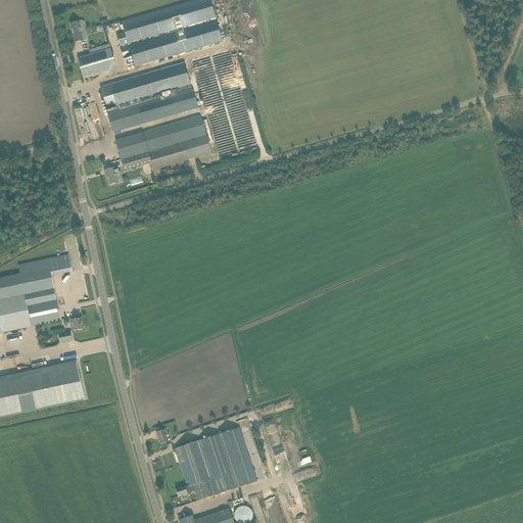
[(132,56),(135,66),(223,41),(209,0),(196,0),(122,21),(125,33),(116,35),(124,58),(132,56)]
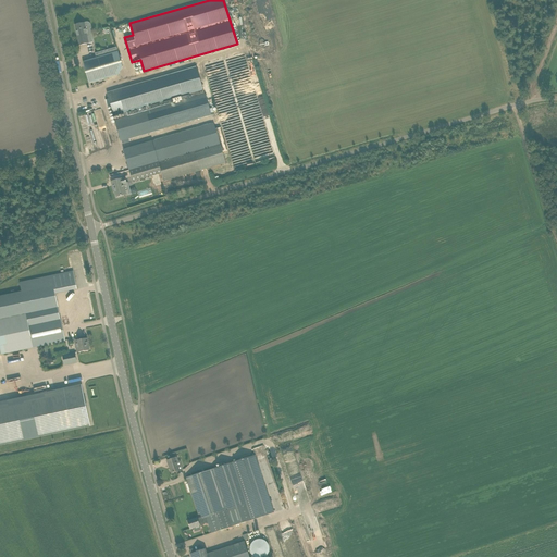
[(76,25),(75,25),(79,46),(88,44),(93,42),(91,34),(89,28),(90,28),(90,25),(90,24),(89,24),(89,23),(88,23),(87,23),(86,23),(79,24),(79,23),(76,24),(76,25)]
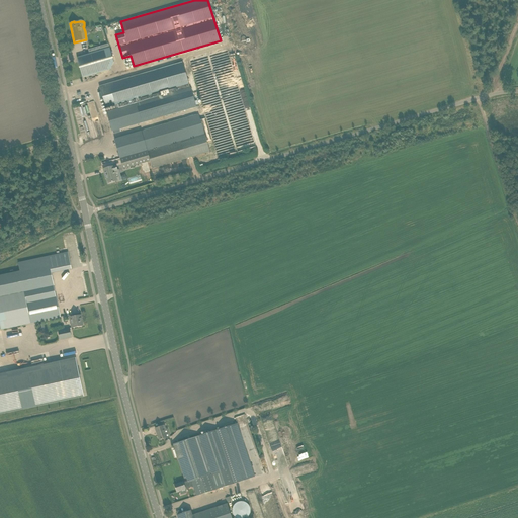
[(113,62),(108,44),(88,50),(89,54),(77,58),(83,78),(110,70),(113,62)]
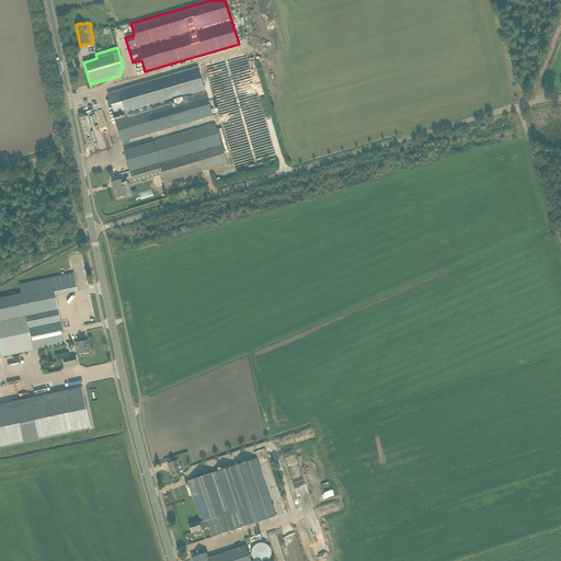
[(245,54),(205,66),(236,171),(276,159),(245,54)]
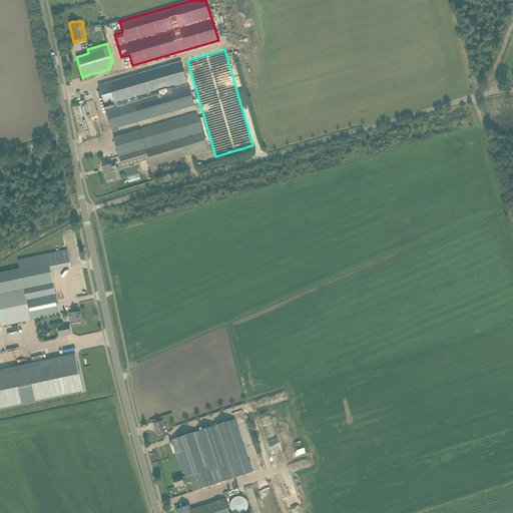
[(114,105),(115,108),(188,87),(181,62),(98,86),(104,108),(114,105)]
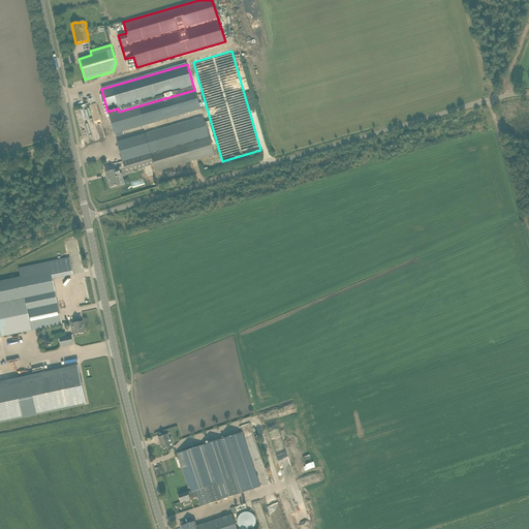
[(116,136),(123,134),(122,132),(200,110),(195,90),(194,90),(119,112),(109,115),(115,134),(116,134),(116,136)]
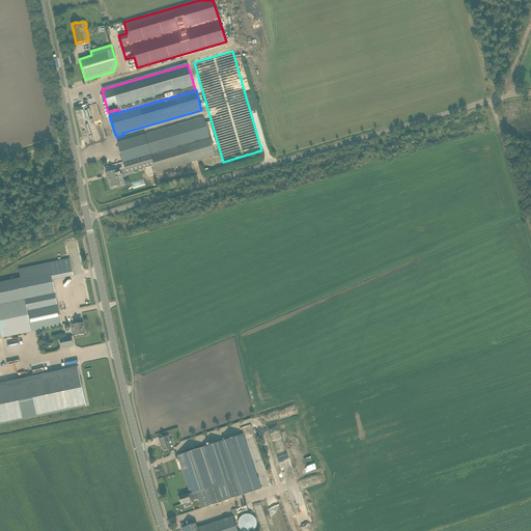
[(215,156),(210,139),(203,117),(145,135),(117,143),(127,173),(145,168),(150,166),(154,166),(156,173),(186,164),(190,163),(215,156)]
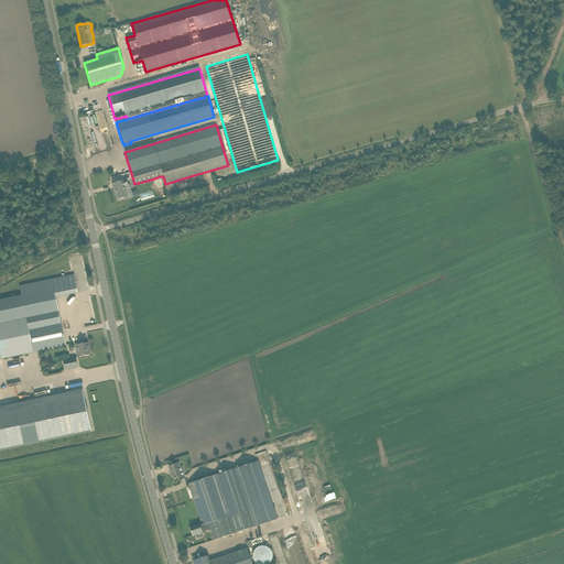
[(115,192),(116,192),(118,199),(128,197),(125,187),(128,186),(127,181),(112,184),(115,192)]
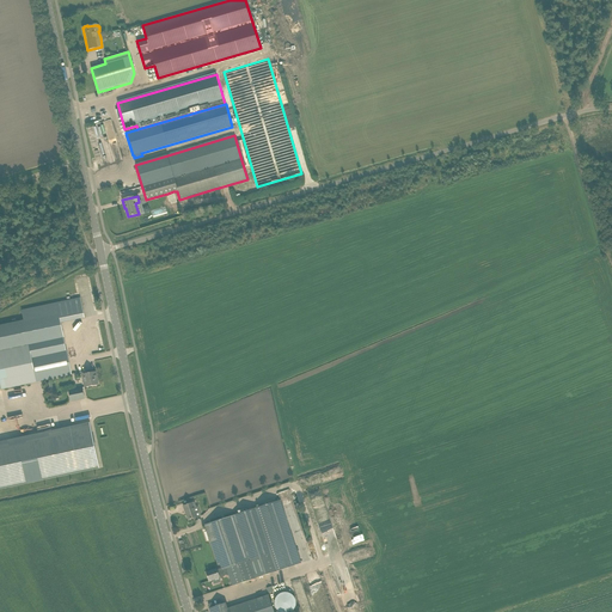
[(0,353),(29,347),(37,383),(72,375),(67,352),(66,352),(63,337),(59,313),(0,325),(0,353)]
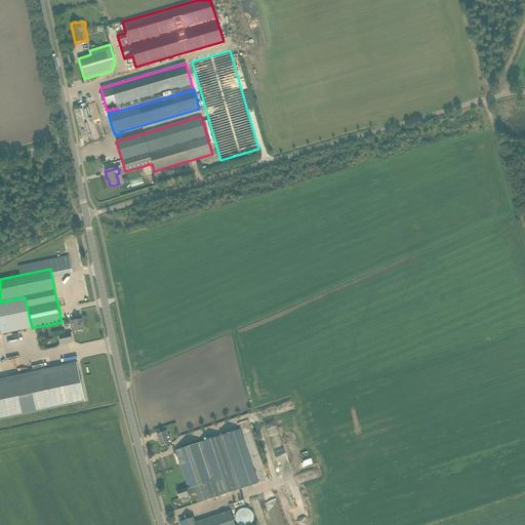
[(0,303),(0,328),(1,334),(32,328),(25,297),(0,303)]
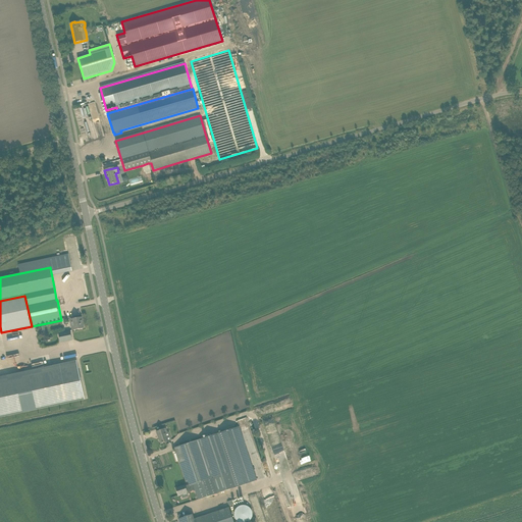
[(69,318),(72,330),(84,328),(82,317),(73,319),(73,317),(69,318)]
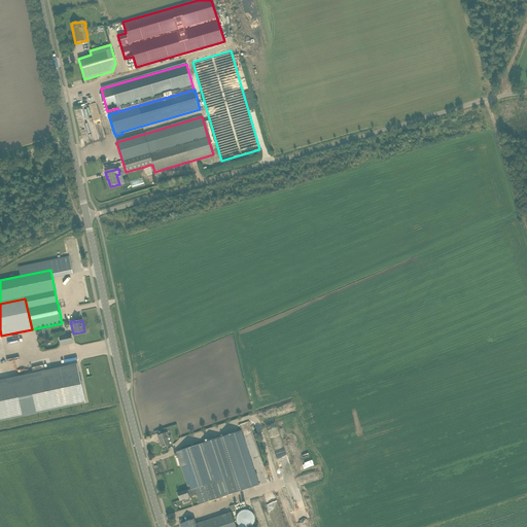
[(73,344),(71,334),(59,337),(61,346),(73,344)]
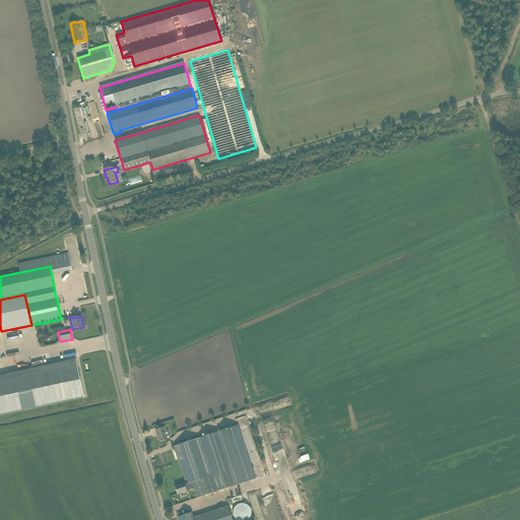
[(0,415),(84,398),(77,366),(7,381),(6,377),(2,378),(2,382),(0,382),(0,415)]
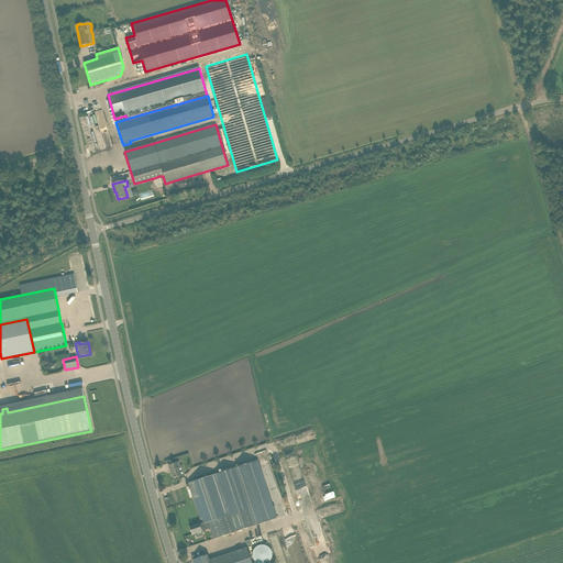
[(276,519),(256,460),(233,468),(235,473),(234,473),(252,527),(276,519)]
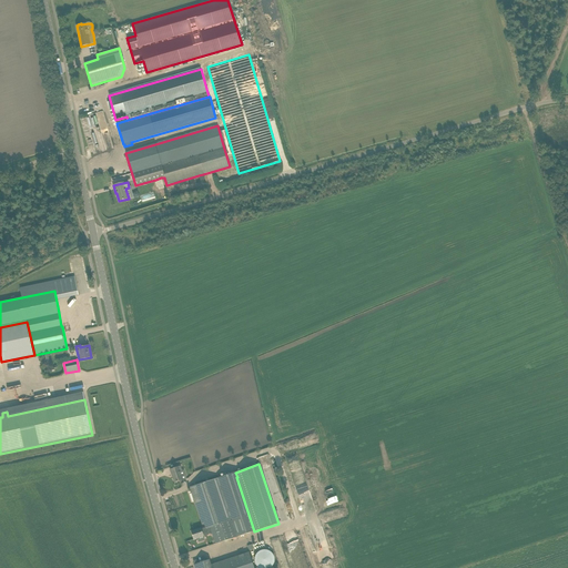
[(180,473),(182,472),(180,466),(170,470),(174,483),(183,480),(180,473)]
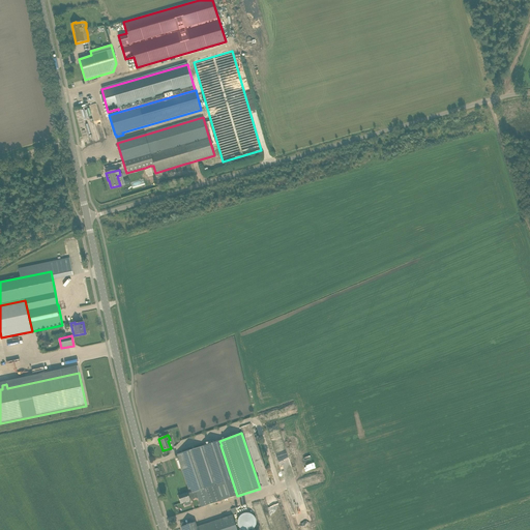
[(221,445),(222,445),(219,441),(177,454),(188,490),(190,489),(192,492),(188,493),(178,496),(181,503),(198,498),(201,507),(237,496),(221,445)]
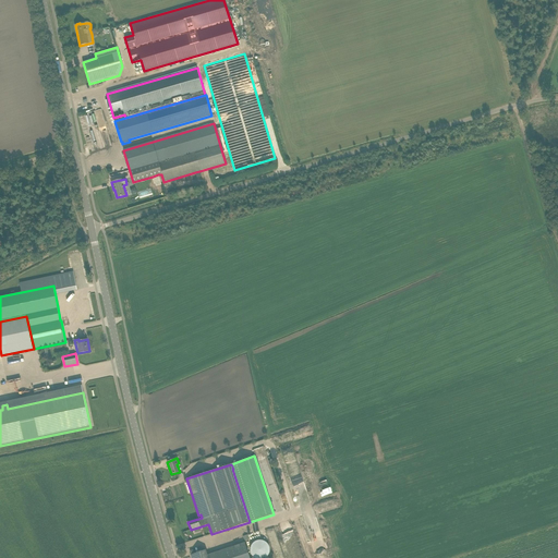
[(284,541),(284,543),(296,540),(291,523),(290,524),(292,529),(287,531),(288,533),(284,534),(287,540),(284,541)]
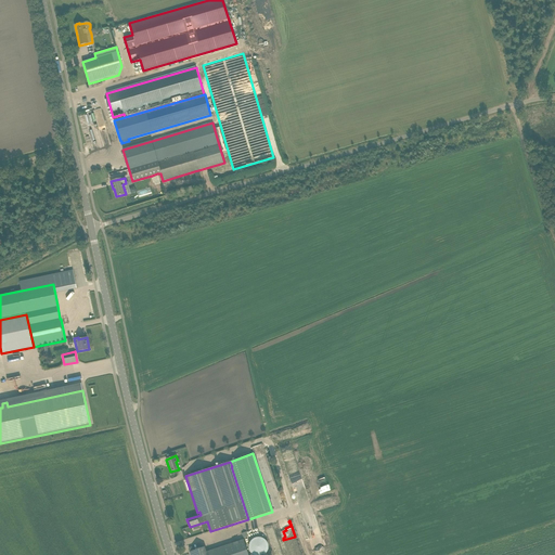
[(268,549),(268,544),(267,542),(266,541),(263,539),(262,538),(260,538),(258,538),(257,538),(255,538),(254,539),(253,539),(250,541),(249,543),(249,545),(248,547),(249,550),(250,553),(253,554),(263,554),(265,554),(267,553),(268,551),(268,549)]
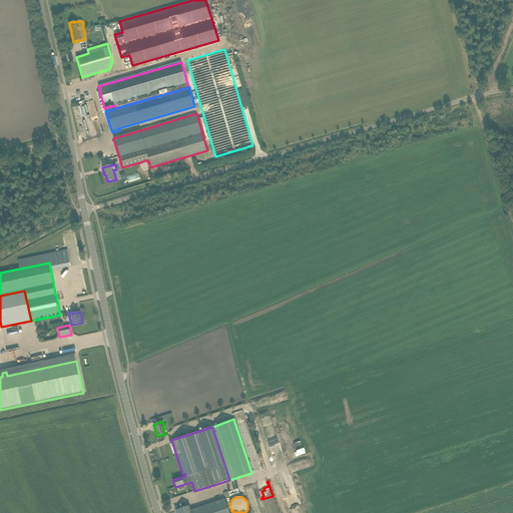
[(190,510),(189,505),(175,510),(175,512),(229,512),(224,499),(190,510)]
